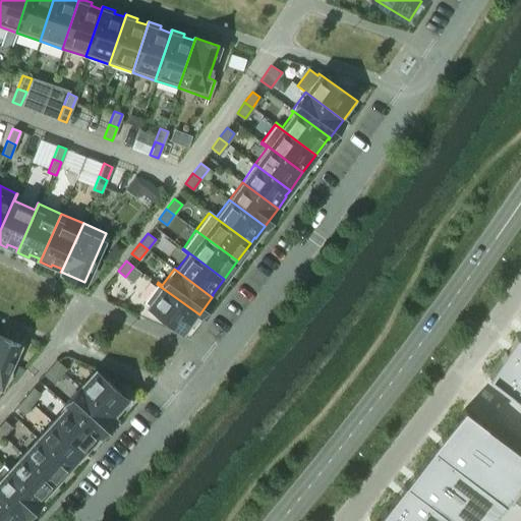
[(199,314),(157,284),(142,302),(185,334),(199,314)]
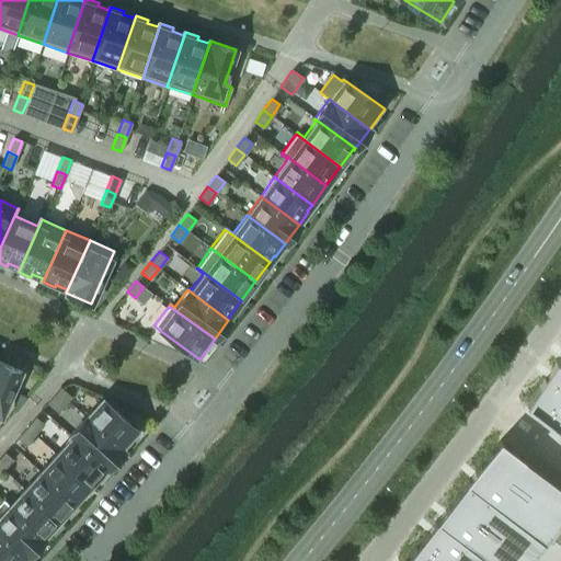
[(0,416),(21,370),(0,361),(0,416)]
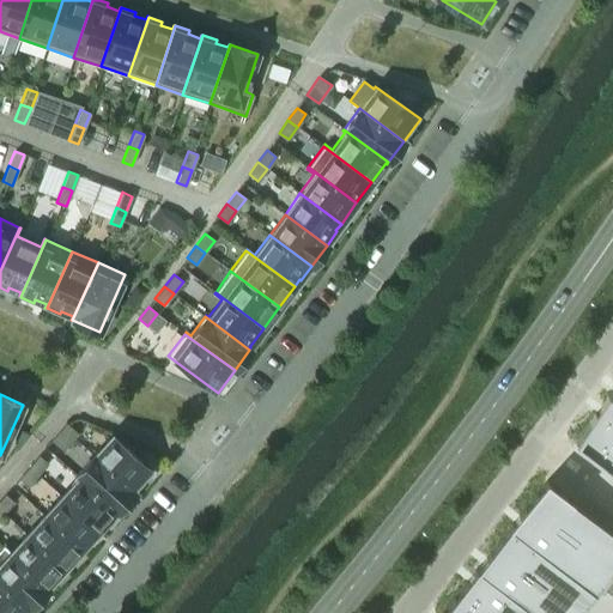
[(608,396),(575,443),(612,472),(612,400),(608,396)]
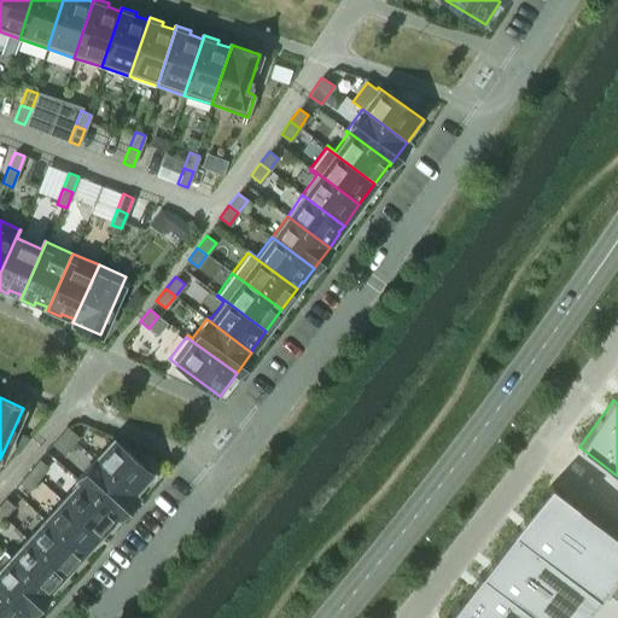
[(155,476),(112,438),(94,459),(135,497),(155,476)]
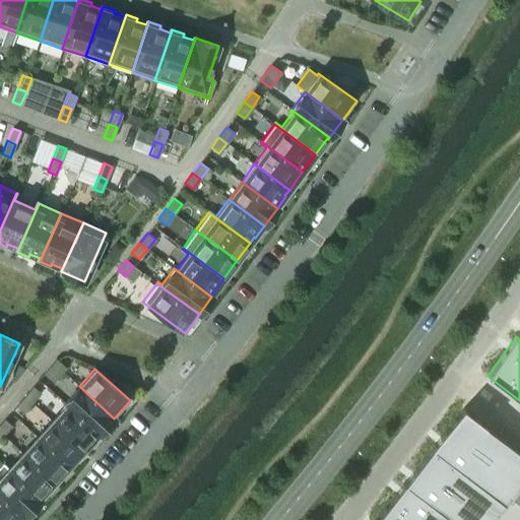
[(31,402),(40,393),(33,386),(24,396),(31,402)]
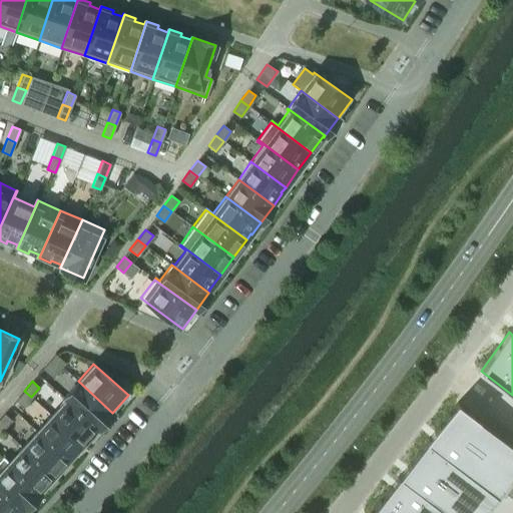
[(112,413),(78,381),(63,397),(97,428),(112,413)]
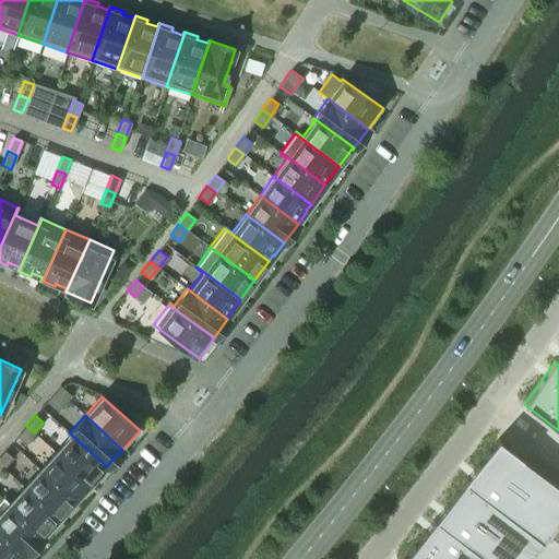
[(25,443),(34,432),(26,426),(18,437),(25,443)]
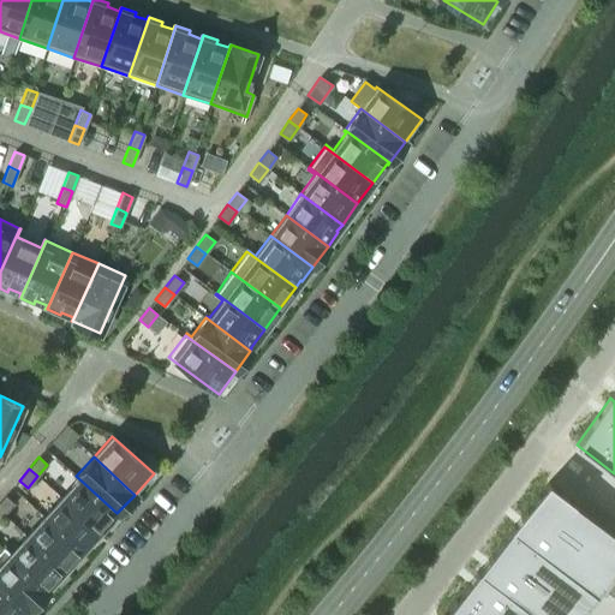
[(117,513),(76,476),(75,477),(77,479),(61,497),(99,532),(114,514),(115,515),(117,513)]
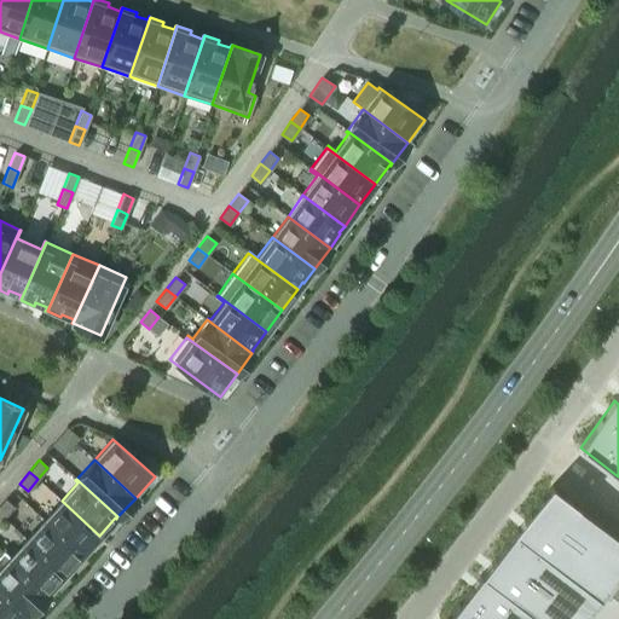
[(550,485),(513,533),(514,533),(601,600),(618,576),(618,537),(578,507),(550,485)]
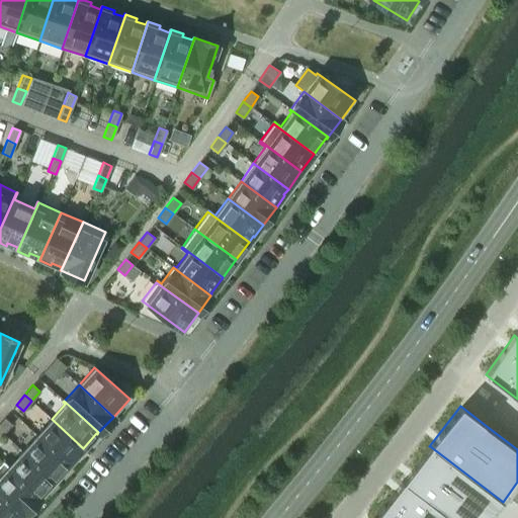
[(0,431),(3,434),(11,424),(4,418),(0,422),(0,431)]
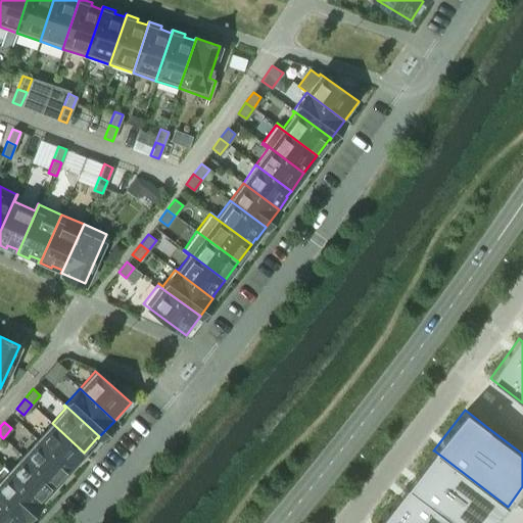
[(84,453),(52,423),(37,439),(68,469),(84,453)]
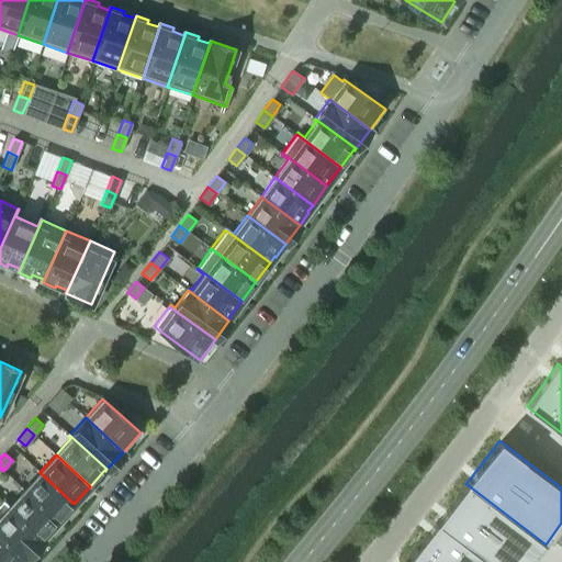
[(74,504),(40,472),(24,490),(58,521),(74,504)]
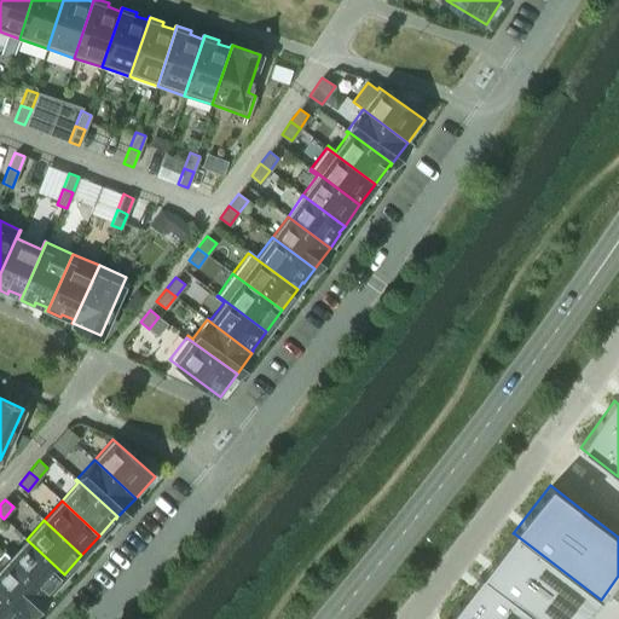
[(514,533),(480,576),(538,618),(585,618),(601,600),(514,533)]
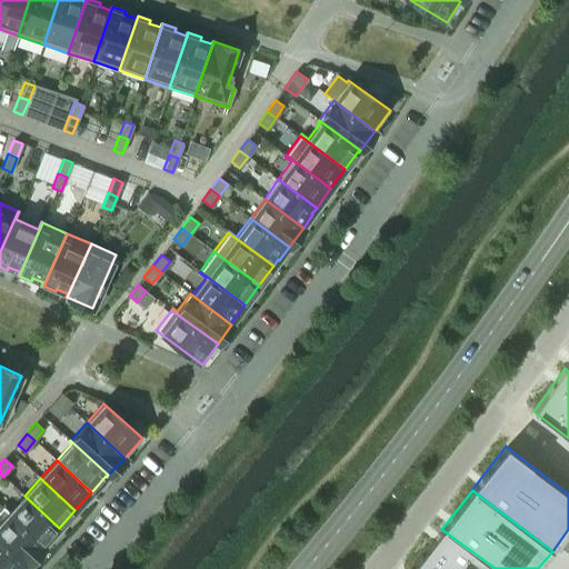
[(59,528),(25,496),(9,512),(2,506),(1,508),(43,546),(55,535),(53,533),(59,528)]
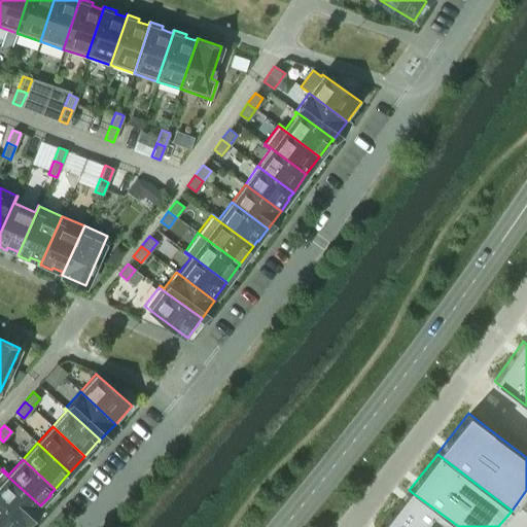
[(40,505),(1,470),(0,471),(0,498),(26,522),(40,505)]
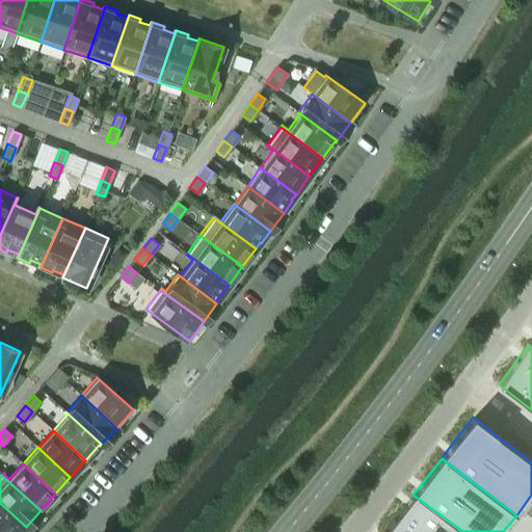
[(413,494),(382,531),(462,531),(413,495),(413,494)]
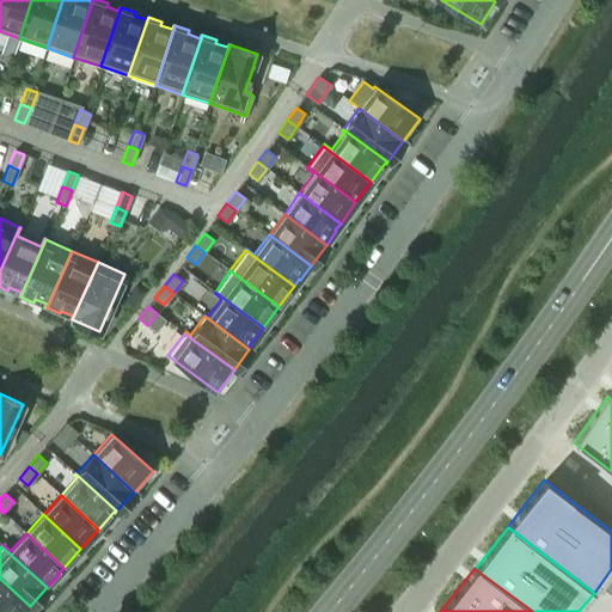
[(24,611),(30,606),(0,579),(0,611),(24,611)]
